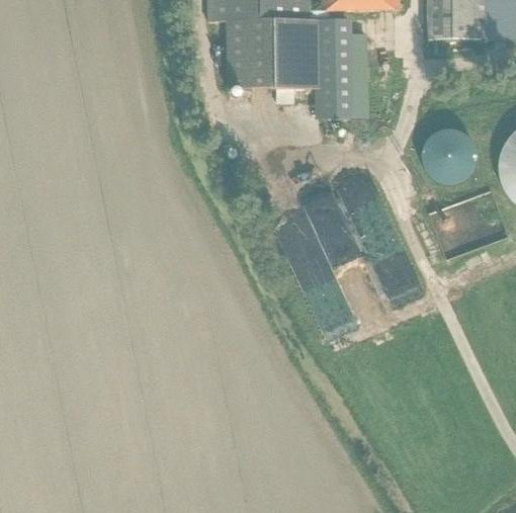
[(208,0),(209,20),(229,20),(229,88),(276,88),(276,102),(294,102),(294,88),(322,87),(321,20),(311,20),(310,0),(322,0),(323,10),(401,8),(400,0),(208,0)]
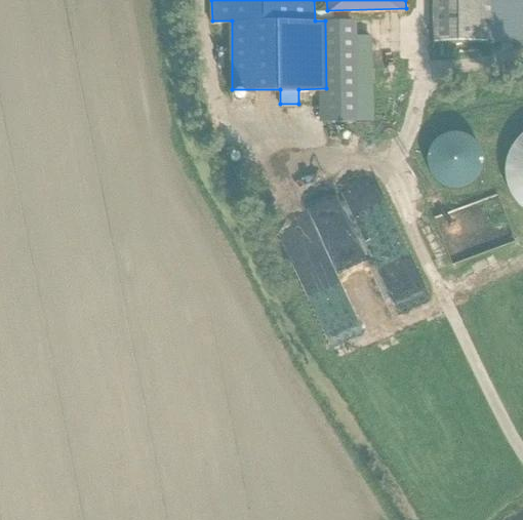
[(496,41),(496,0),(433,0),(433,41),(496,41)]
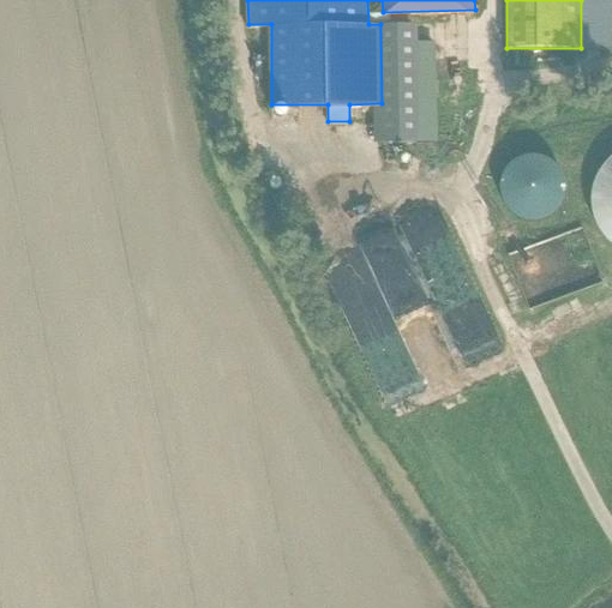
[(534,217),(540,216),(545,215),(551,212),(555,209),(559,204),(562,199),(564,194),(565,188),(567,184),(565,178),(564,172),(562,166),(558,162),(553,157),(549,155),(543,152),(537,152),(531,152),(525,154),(519,155),(514,158),(509,162),(505,167),(503,172),(501,178),(501,184),(501,190),(503,196),(505,200),(509,205),(513,210),(517,212),(523,215),(528,216),(534,217)]
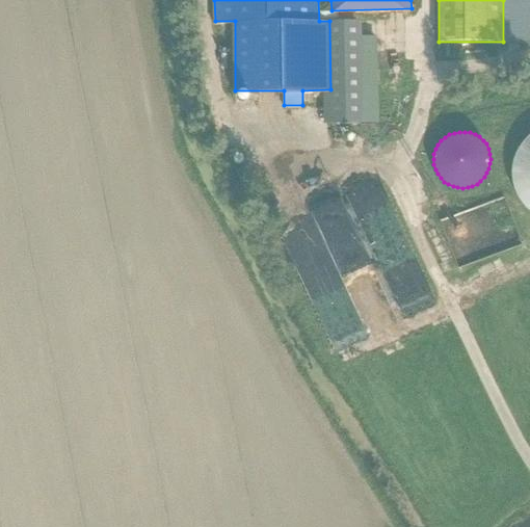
[(510,169),(510,172),(510,174),(511,177),(511,180),(512,184),(512,185),(513,187),(515,191),(515,192),(518,194),(519,196),(521,200),(522,202),(524,204),(526,206),(528,207),(529,209),(529,132),(527,134),(525,136),(523,138),(522,139),(520,142),(519,143),(517,148),(515,150),(513,153),(513,155),(511,159),(511,161),(511,164),(510,166),(510,168),(510,169)]
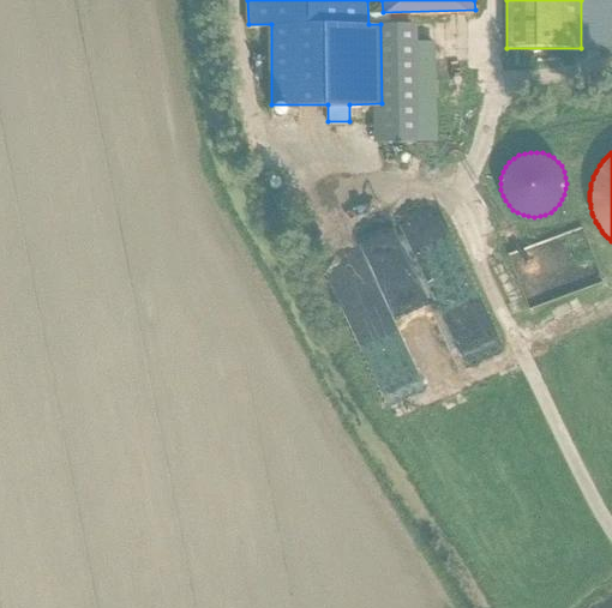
[(421,381),(505,344),(447,210),(427,218),(438,242),(418,252),(403,220),(324,254),(385,396),(406,386),(399,371),(414,365),(421,381)]
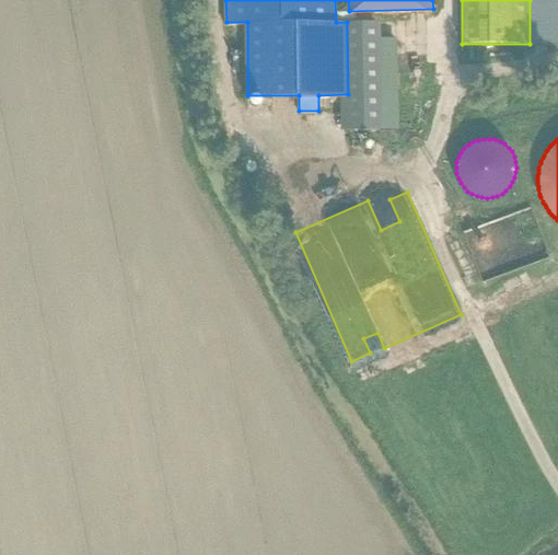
[(512,234),(475,246),(485,275),(545,254),(539,236),(515,244),(512,234)]
